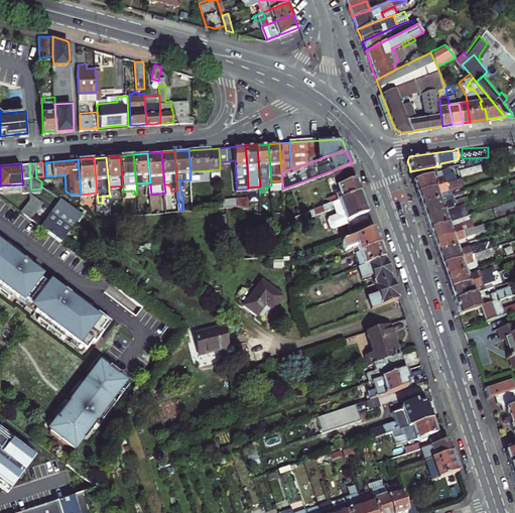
[(329,202),(361,189),(352,164),(330,171),(331,175),(337,191),(327,196),(329,202)]
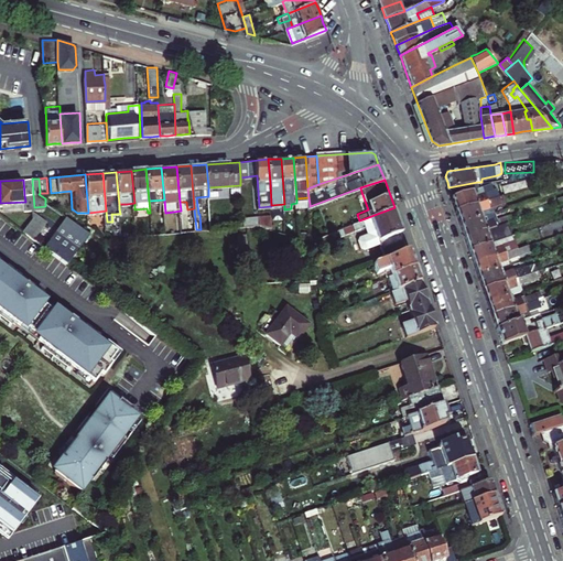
[(477,182),(448,187),(453,198),(456,209),(498,195),(494,181),(478,186),(477,182)]
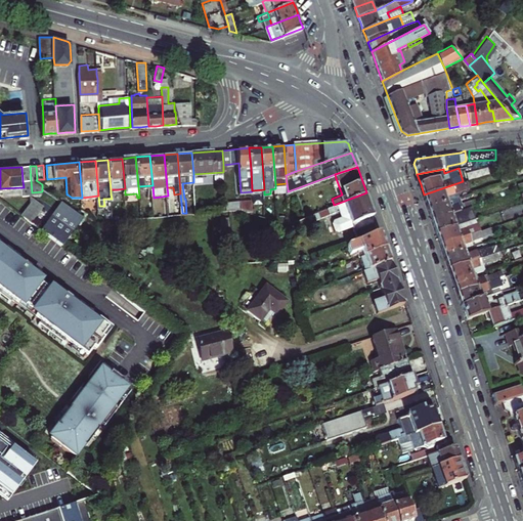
[(24,193),(32,192),(31,180),(23,181),(24,187),(24,192),(24,193)]
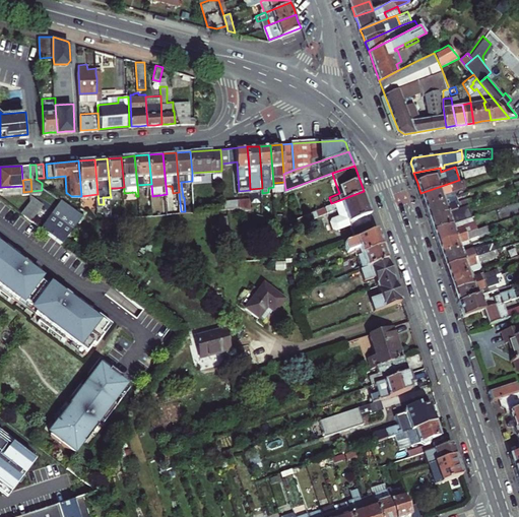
[(459,180),(420,193),(423,198),(425,204),(456,194),(455,190),(466,186),(463,179),(459,180)]
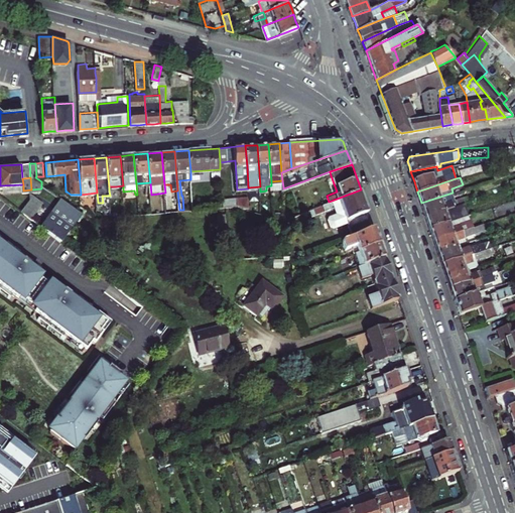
[(354,235),(375,228),(361,189),(329,202),(325,204),(311,208),(313,214),(335,206),(337,212),(329,215),(328,219),(330,227),(334,228),(349,222),(354,235)]
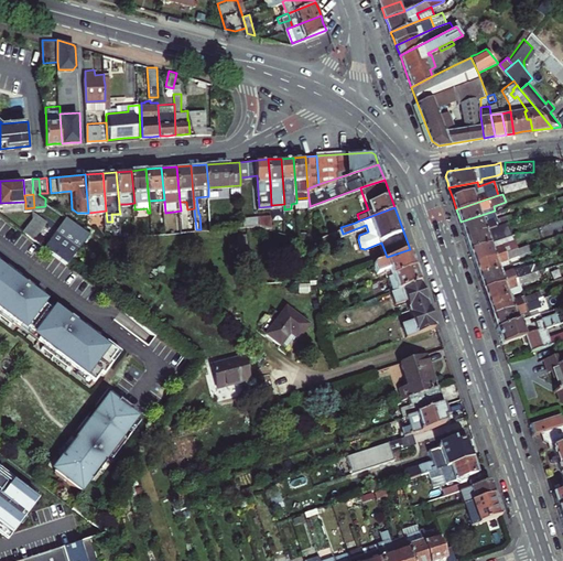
[(495,211),(461,222),(463,228),(465,235),(509,219),(512,218),(510,213),(497,217),(495,211)]
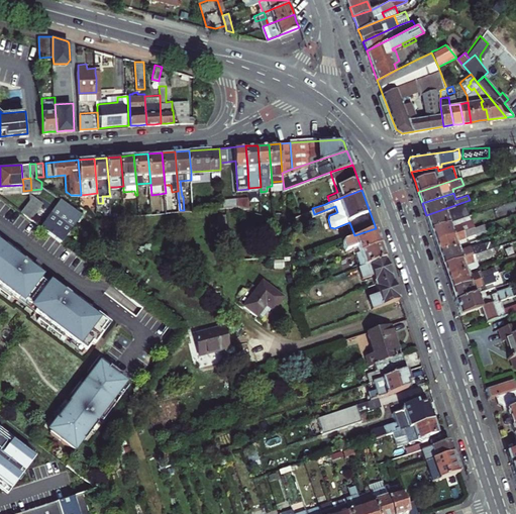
[(68,233),(84,212),(62,196),(54,207),(41,224),(64,239),(68,233)]
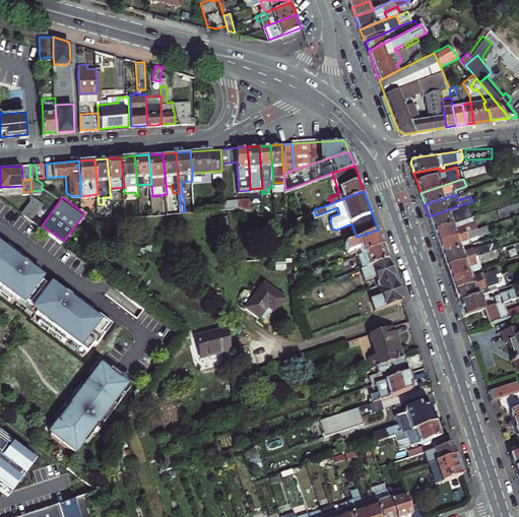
[(240,206),(240,207),(252,210),(251,198),(239,199),(240,206)]
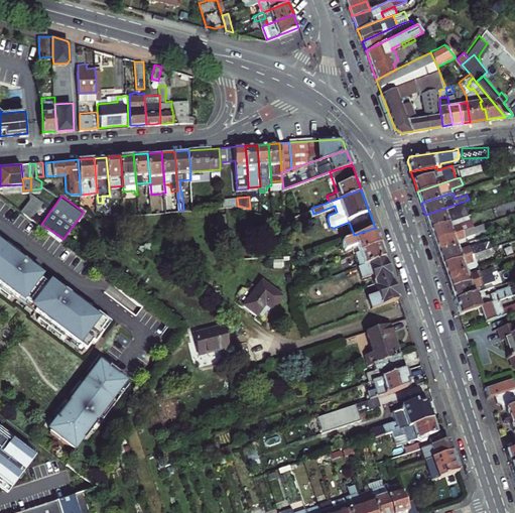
[(238,205),(237,198),(223,199),(224,206),(238,205)]
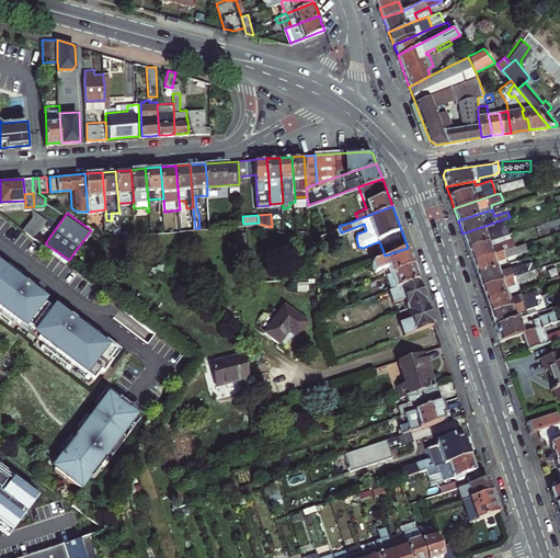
[(33,216),(25,227),(35,235),(43,224),(33,216)]
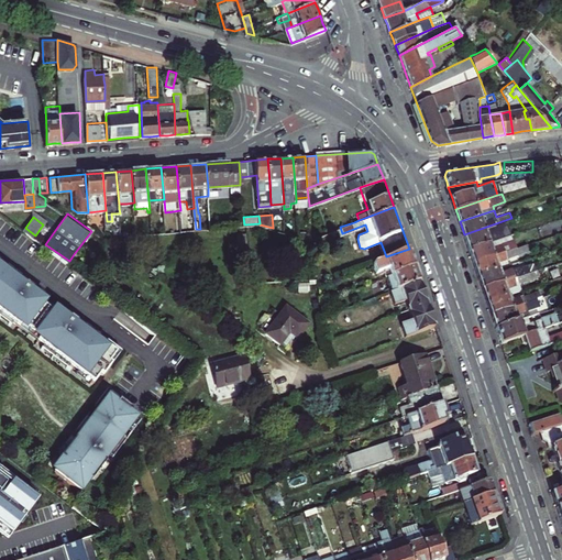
[(513,232),(508,219),(464,234),(466,241),(469,248),(489,241),(513,233),(513,232)]
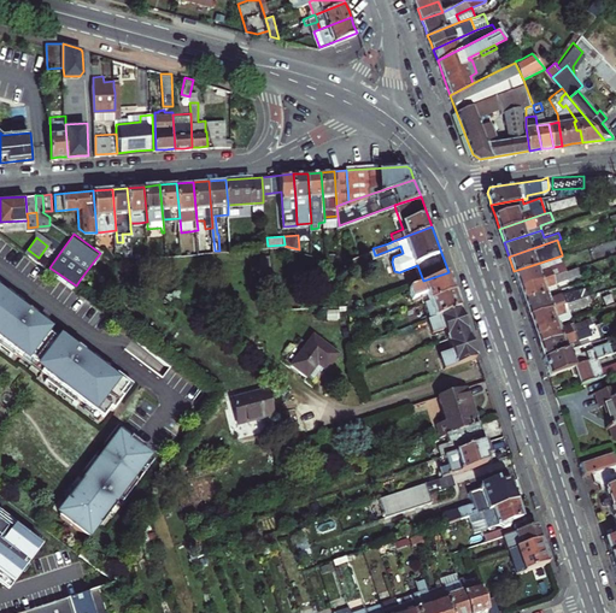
[(538,270),(563,261),(562,255),(537,264),(538,270)]
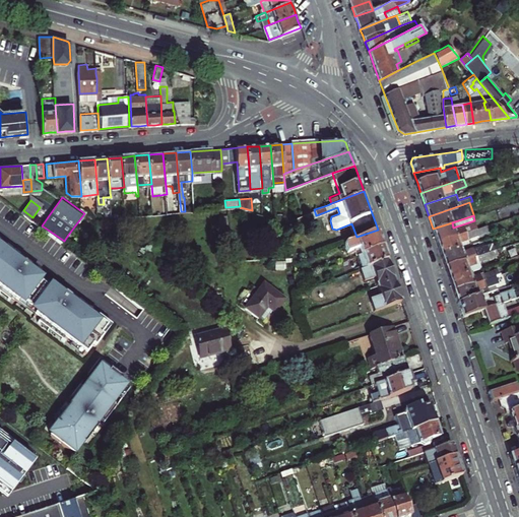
[(452,222),(433,229),(435,235),(438,241),(477,228),(476,224),(474,220),(453,228),(452,222)]
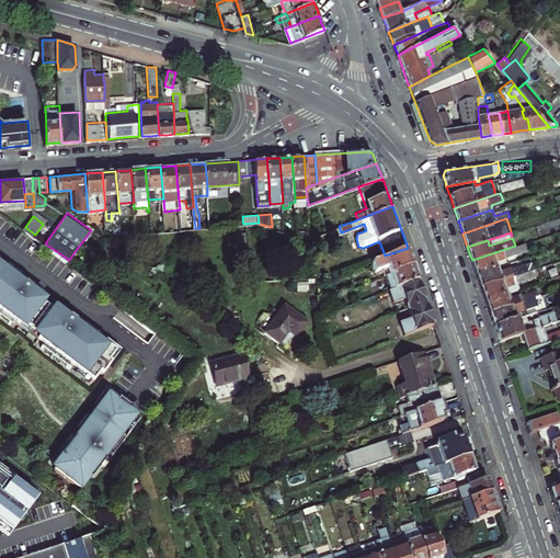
[(515,246),(472,260),(475,266),(477,273),(498,265),(502,264),(500,259),(505,258),(507,254),(527,248),(525,242),(518,245),(515,246)]
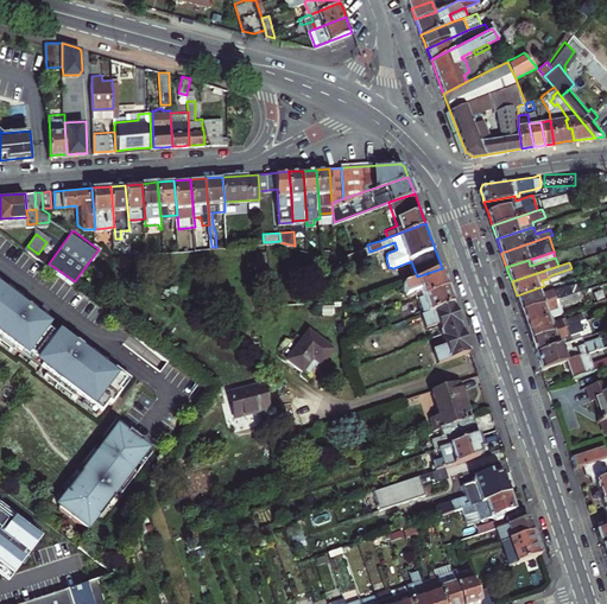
[(423,294),(448,285),(442,268),(417,277),(404,281),(406,287),(418,283),(423,294)]
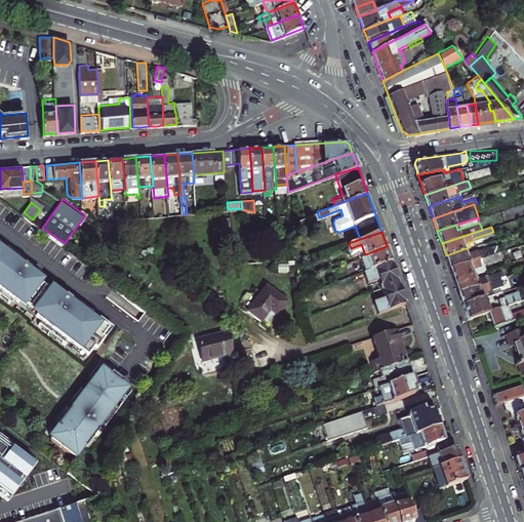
[(71,248),(75,242),(69,237),(65,243),(71,248)]
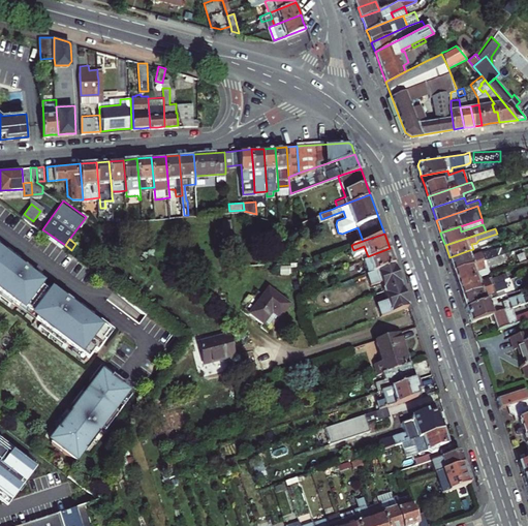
[(0,247),(1,246),(0,245),(0,299),(11,307),(13,304),(41,326),(39,329),(64,347),(67,344),(73,349),(71,352),(85,362),(87,359),(89,360),(95,351),(97,352),(115,330),(101,320),(98,323),(90,317),(93,314),(82,306),(80,309),(55,290),(55,292),(42,283),(43,282),(20,264),(22,260),(10,252),(8,255),(0,249),(0,247)]
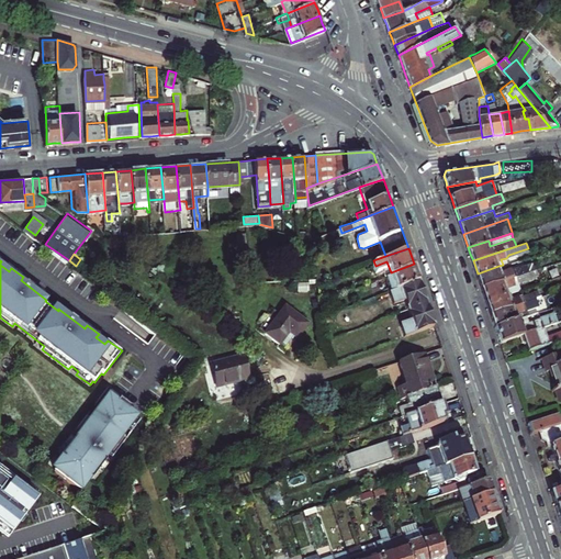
[(498,266),(478,274),(480,280),(482,287),(529,270),(536,268),(533,260),(500,271),(498,266)]
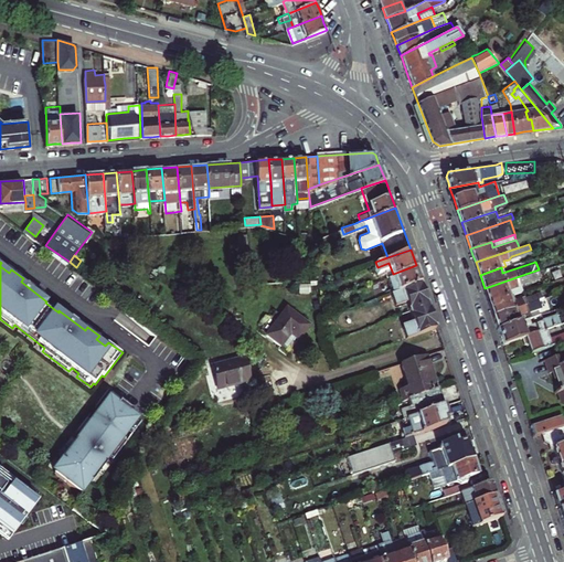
[(393,274),(386,276),(392,290),(422,279),(416,265),(393,274)]
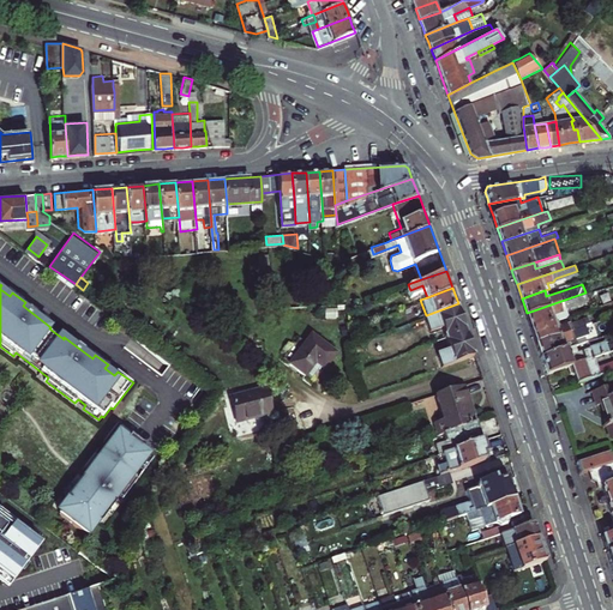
[(586,293),(578,295),(581,302),(588,300),(586,293)]
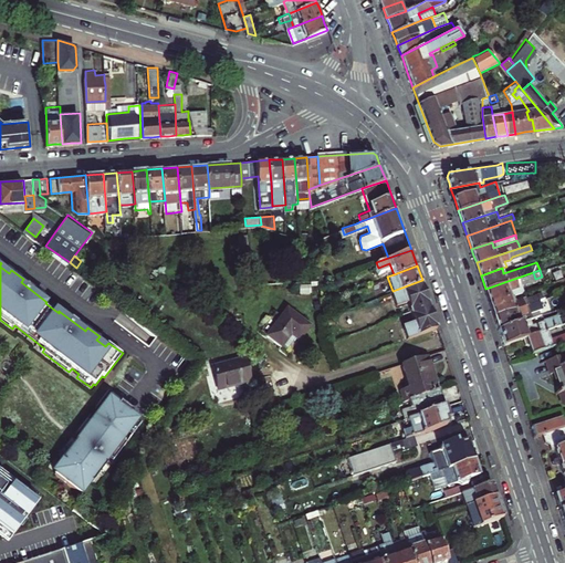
[(533,272),(485,289),(488,295),(490,302),(511,294),(509,289),(520,285),(518,282),(521,281),(522,283),(535,279),(533,272)]
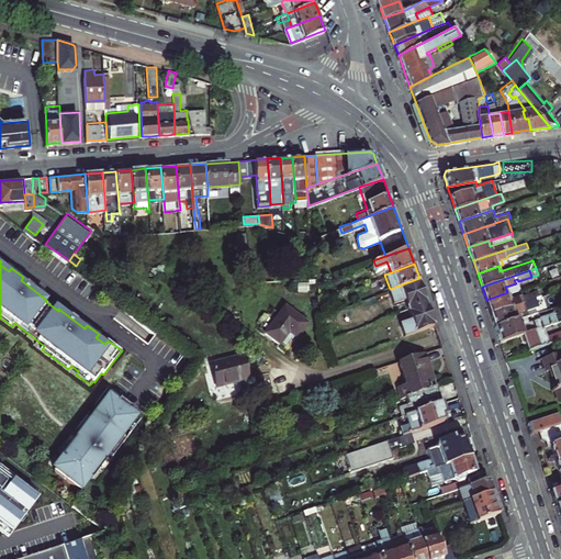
[(408,306),(427,300),(419,278),(390,289),(393,301),(405,297),(408,306)]
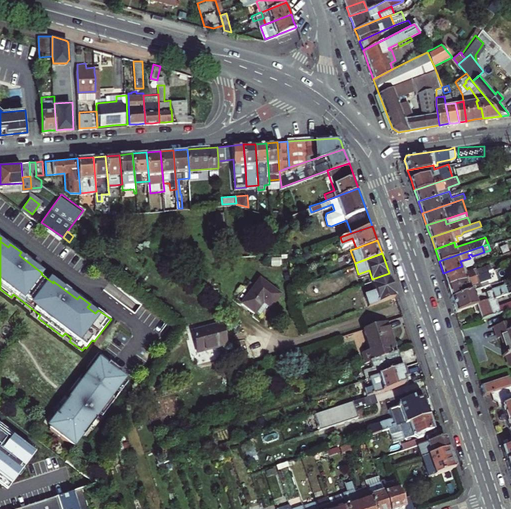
[(470,258),(460,261),(462,266),(465,265),(474,262),(472,256),(471,254),(468,255),(470,258)]
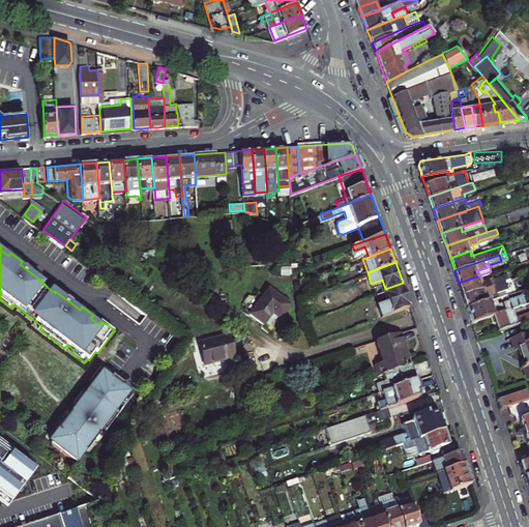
[(478,275),(459,283),(461,289),(463,295),(496,284),(503,281),(501,274),(493,276),(494,281),(491,282),(490,277),(483,280),(481,274),(478,275)]
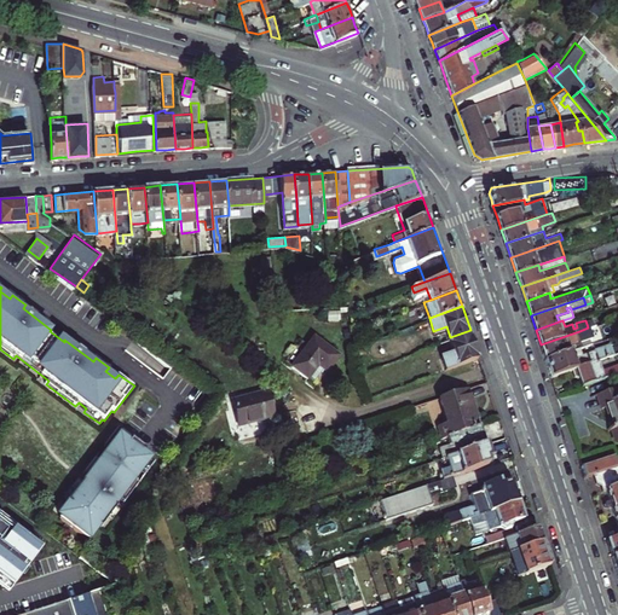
[(455,350),(442,355),(446,367),(479,355),(471,330),(450,337),(455,350)]
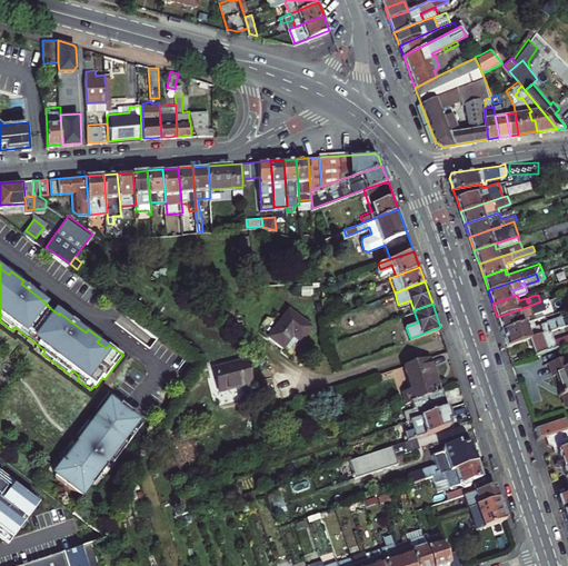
[(532,305),(497,317),(499,323),(501,329),(526,320),(525,316),(536,311),(532,305)]
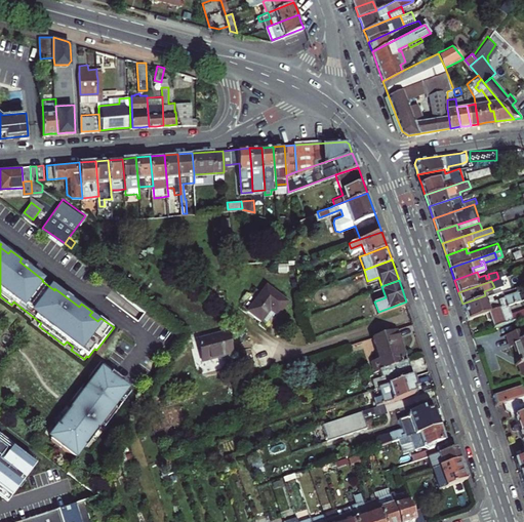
[(263,320),(271,308),(279,313),(288,299),(268,285),(249,311),(263,320)]
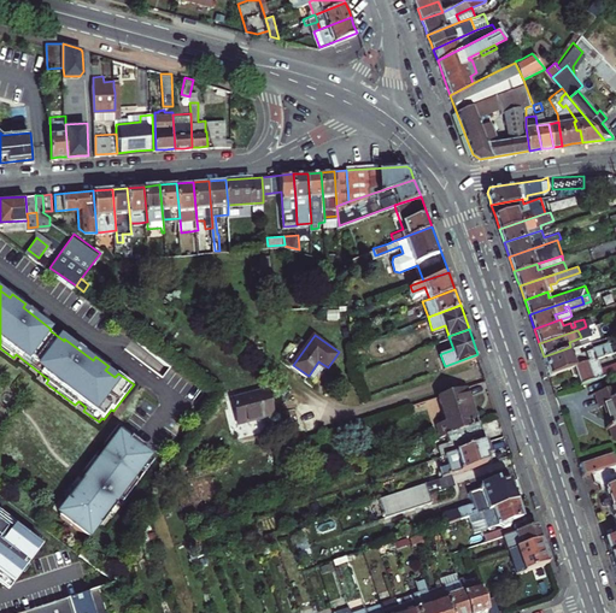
[(570,347),(544,357),(546,365),(550,373),(572,366),(594,359),(612,352),(608,341),(593,347),(591,341),(570,347)]
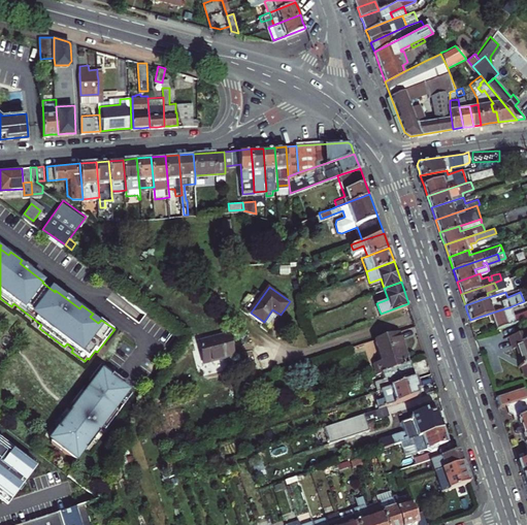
[(508,307),(489,314),(490,317),(491,320),(493,321),(494,320),(496,328),(526,316),(526,307),(511,314),(508,307)]
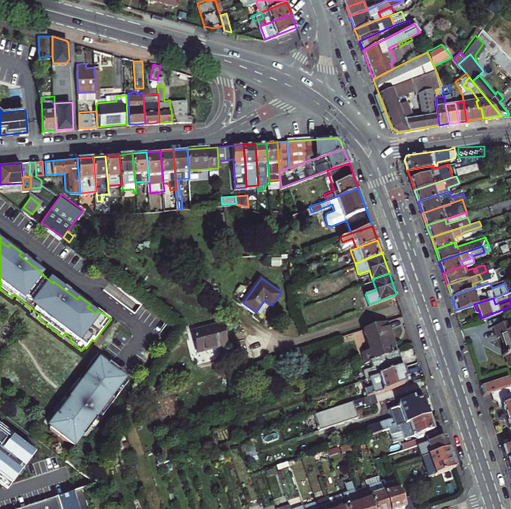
[(509,332),(510,336),(510,318),(501,322),(503,328),(505,333),(509,332)]
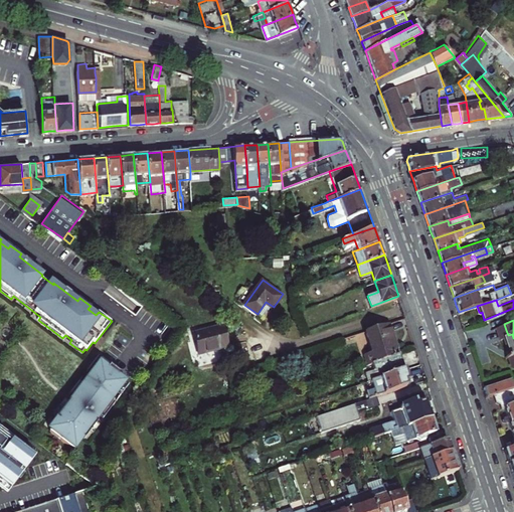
[(373,349),(365,352),(368,362),(373,360),(399,352),(389,321),(366,329),(373,349)]
